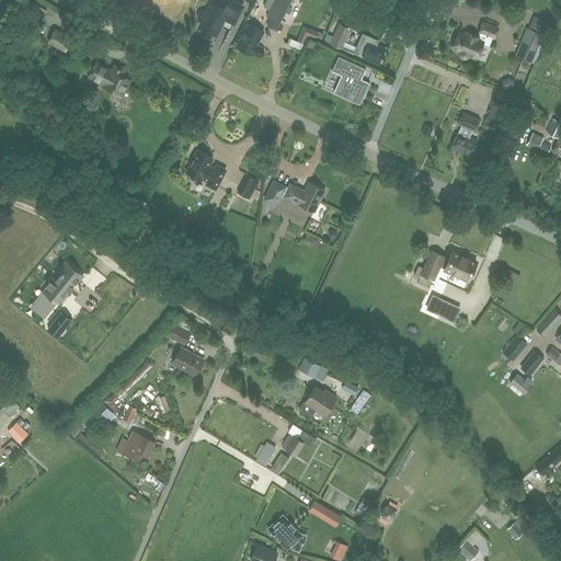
[(231,0),(227,10),(212,2),(206,13),(204,11),(201,12),(198,16),(199,20),(202,21),(199,26),(216,34),(224,18),(233,23),(242,6),(231,0)]
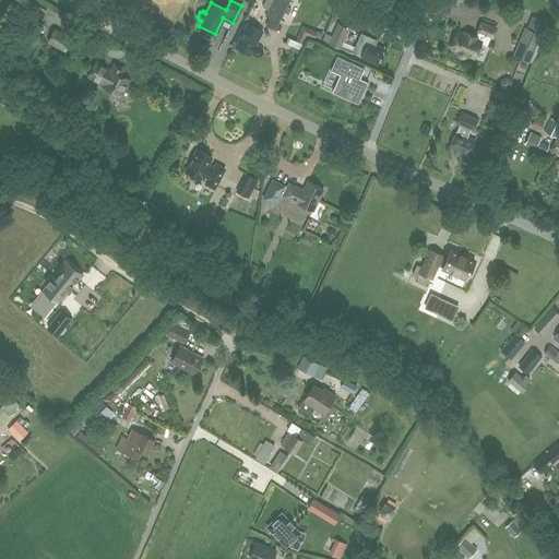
[(272,0),(264,15),(270,19),(266,25),(275,31),(289,0),(272,0)]
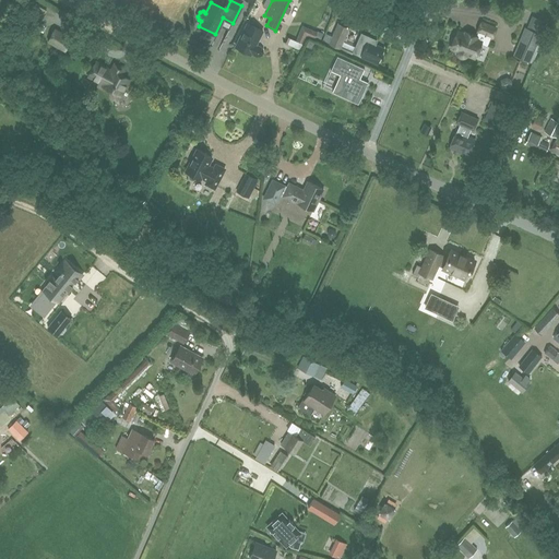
[(47,10),(32,2),(30,8),(44,15),(47,10)]
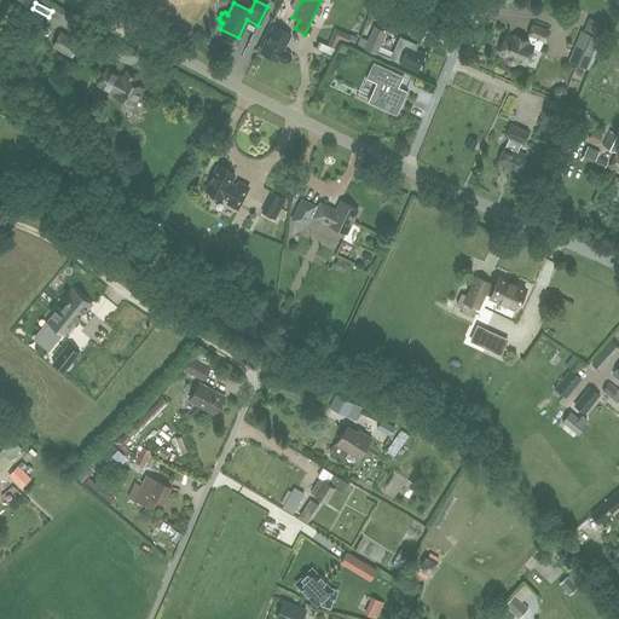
[(499,53),(510,58),(509,59),(509,62),(510,64),(513,65),(515,64),(518,62),(518,61),(526,64),(532,48),(539,51),(544,41),(544,42),(549,32),(533,24),(528,35),(530,35),(527,40),(515,35),(514,39),(507,35),(499,53)]
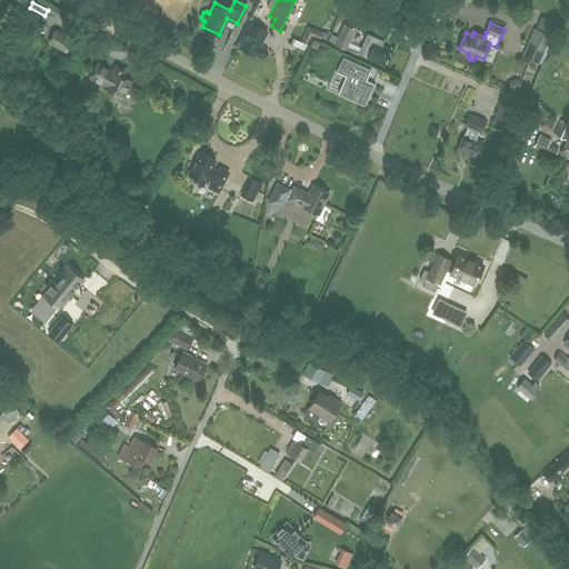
[(251,23),(239,48),(256,56),(256,55),(261,57),(263,58),(267,56),(268,53),(268,50),(266,48),(260,46),(268,31),(251,23)]
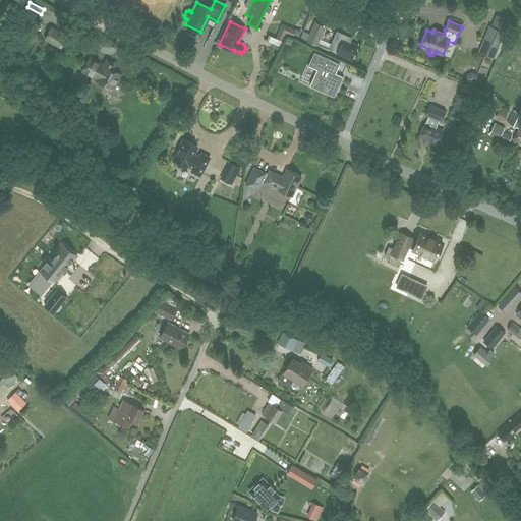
[(306,41),(316,45),(325,26),(315,22),(308,37),(306,41)]
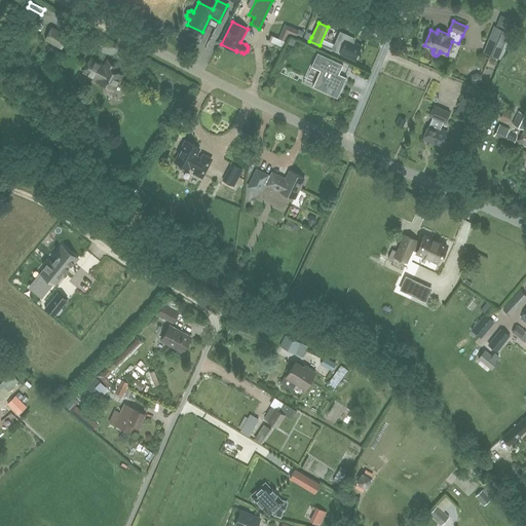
[(284,24),(278,38),(272,35),(270,41),(283,46),(289,32),(301,37),(304,31),(298,29),(298,30),(284,24)]
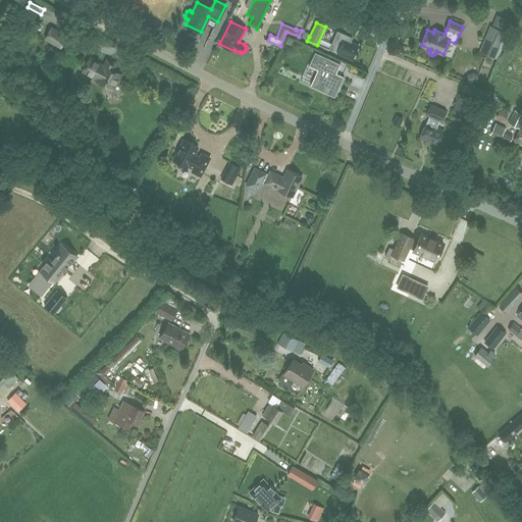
[(489,24),(478,52),(494,58),(506,32),(489,24)]
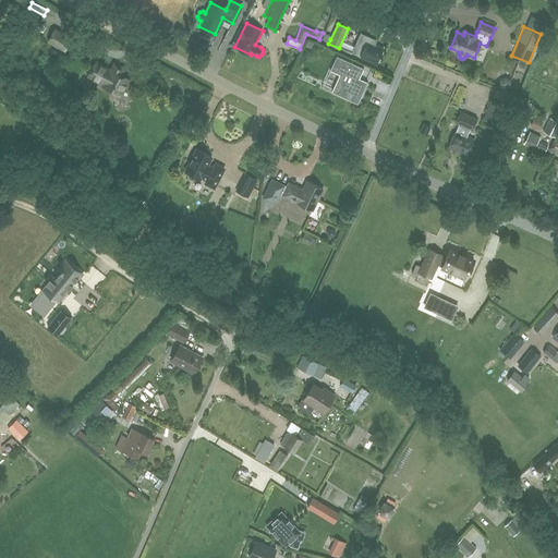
[(61,47),(67,36),(57,31),(51,41),(61,47)]
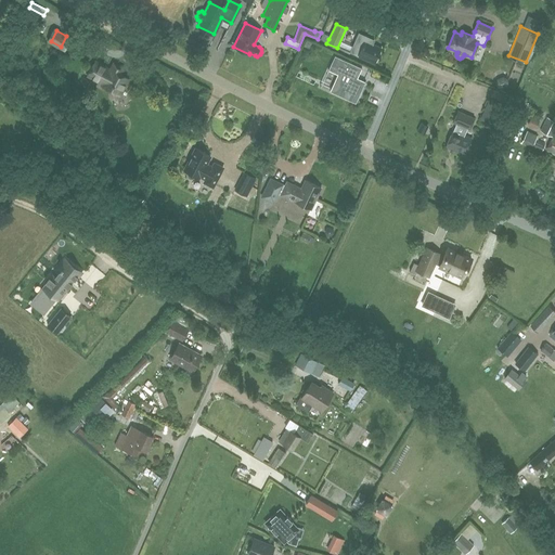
[(326,43),(328,39),(326,38),(327,35),(322,33),(319,40),(326,43)]
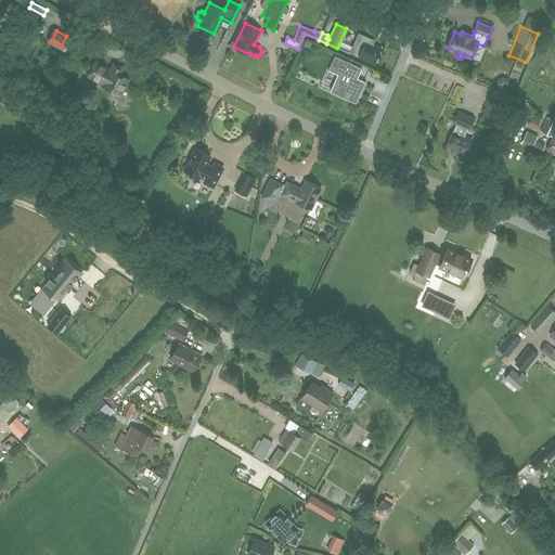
[(361,48),(353,44),(350,52),(374,63),(381,49),(364,41),(361,48)]
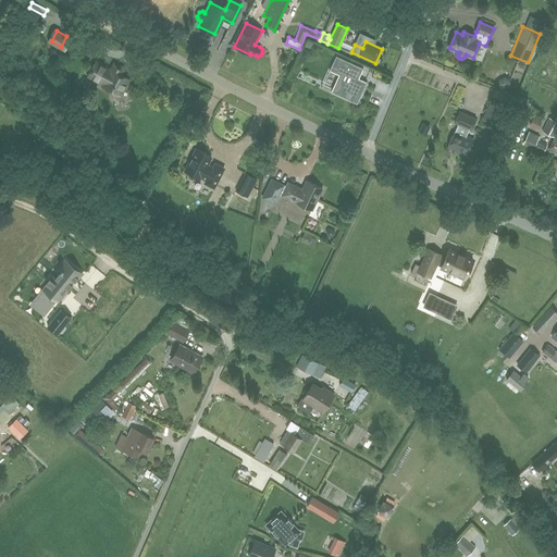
[(363,69),(336,56),(329,71),(338,75),(331,91),(357,104),(367,83),(359,78),(363,69)]
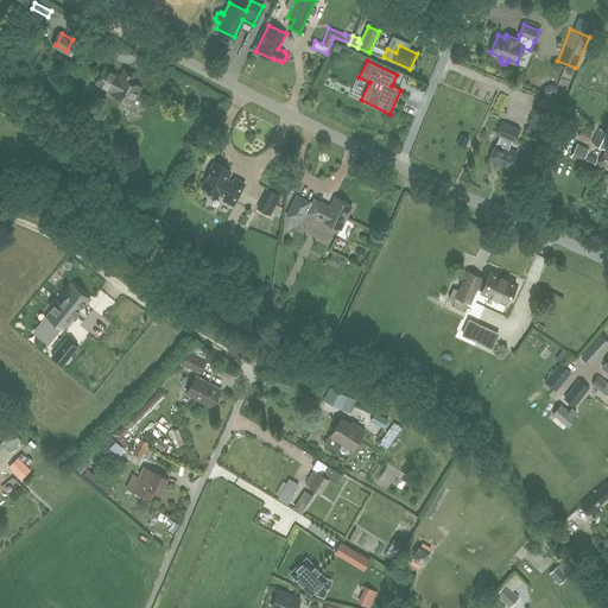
[(112,94),(131,105),(141,87),(132,81),(135,75),(125,69),(121,76),(105,67),(95,83),(112,92),(112,94)]
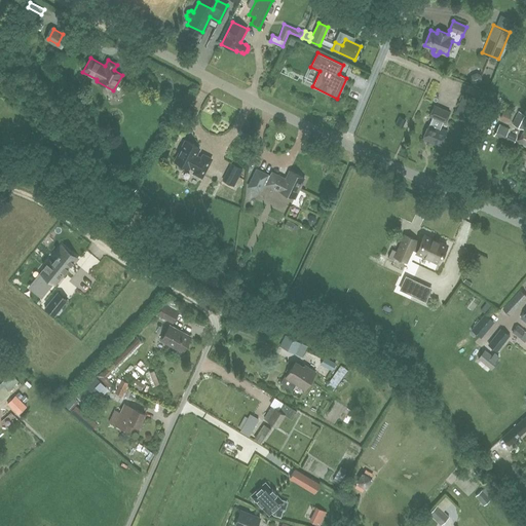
[(470,78),(471,81),(475,83),(479,81),(481,77),(479,74),(476,73),(471,75),(470,78)]
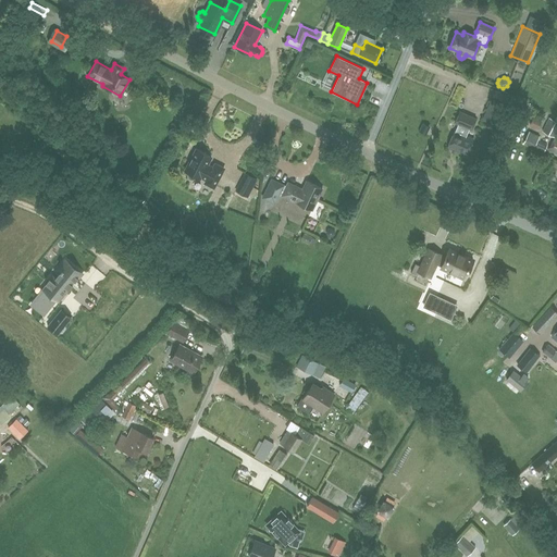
[(490,96),(511,104),(515,97),(493,88),(490,96)]
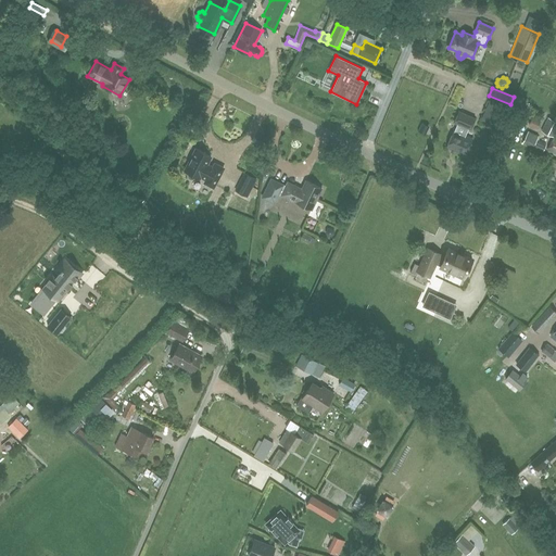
[(500,105),(489,100),(480,119),(492,124),(494,119),(502,123),(506,113),(498,110),(500,105)]
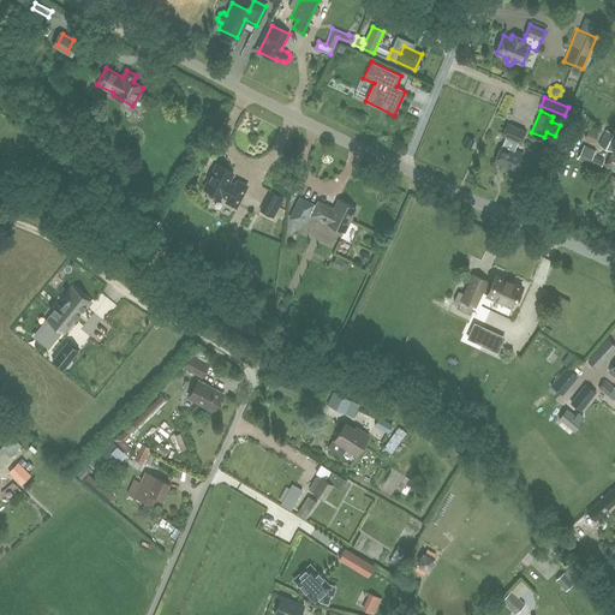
[(573,132),(579,136),(585,125),(578,121),(573,132)]
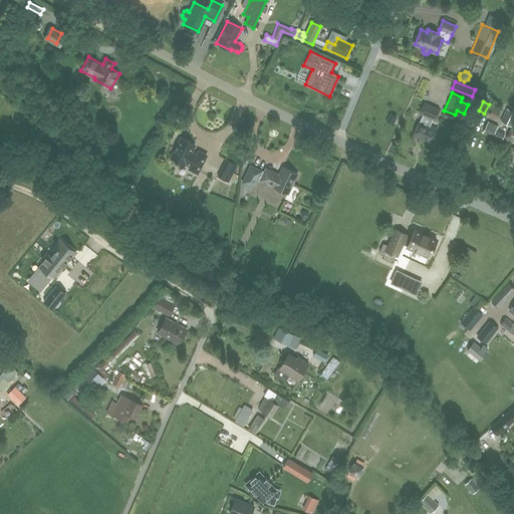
[(424,103),(420,113),(423,114),(420,121),(419,120),(413,137),(430,144),(437,129),(430,125),(433,119),(435,119),(439,109),(424,103)]
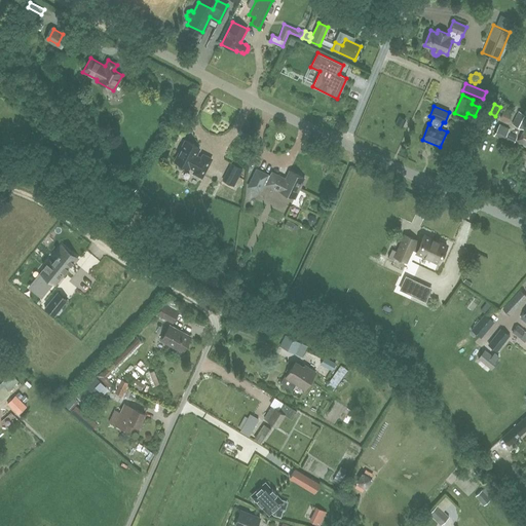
[(499,118),(508,121),(512,114),(502,110),(499,118)]
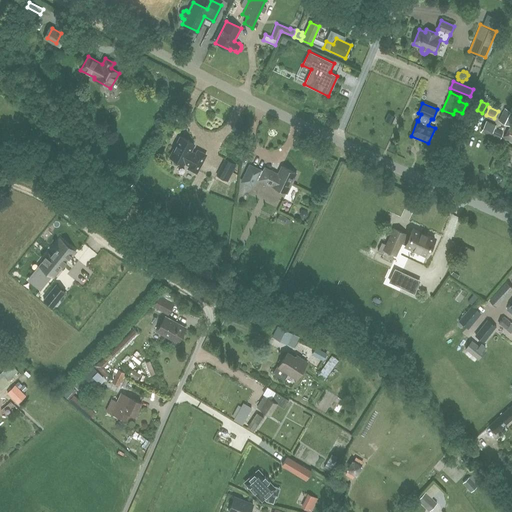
[(511,112),(505,109),(499,121),(509,126),(511,118),(511,112)]
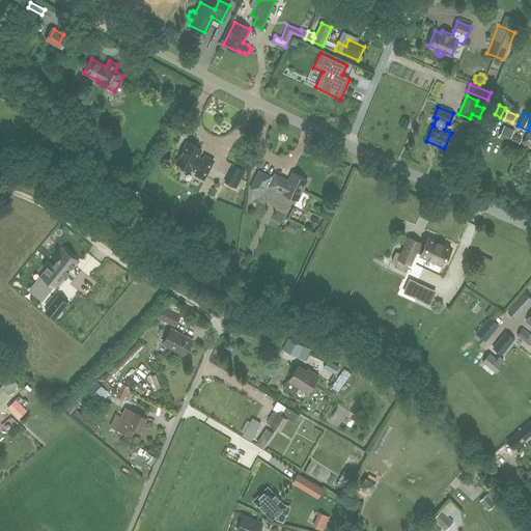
[(511,133),(508,140),(519,144),(522,138),(511,133)]
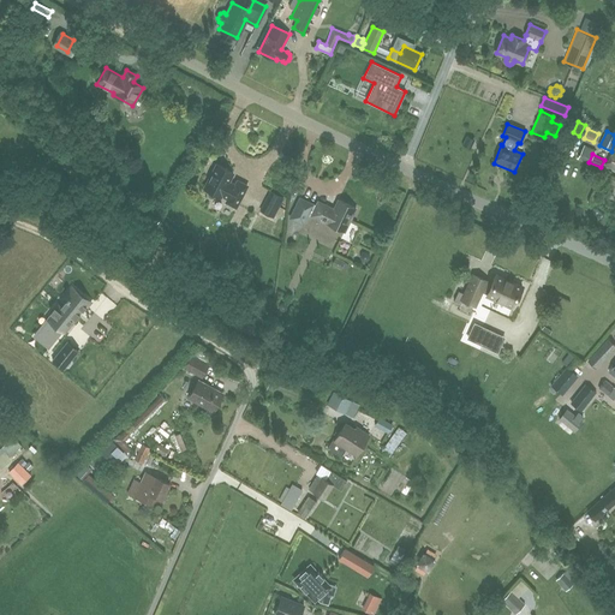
[(58,165),(70,173),(77,163),(65,155),(58,165)]
